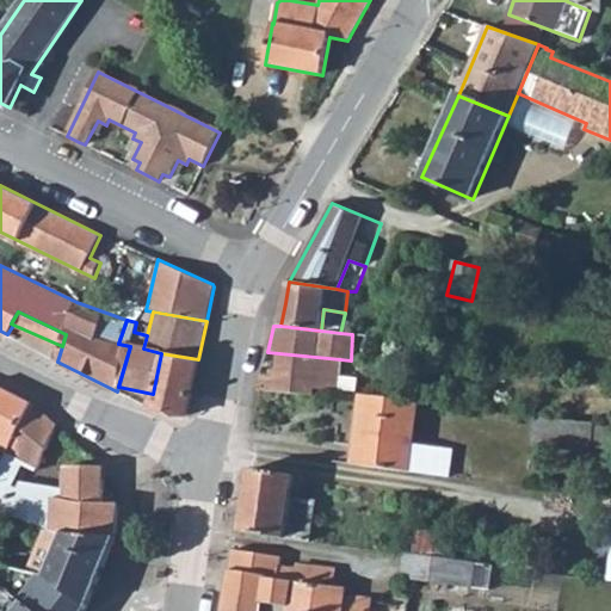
[(150,408),(186,417),(198,359),(161,353),(153,394),(150,408)]
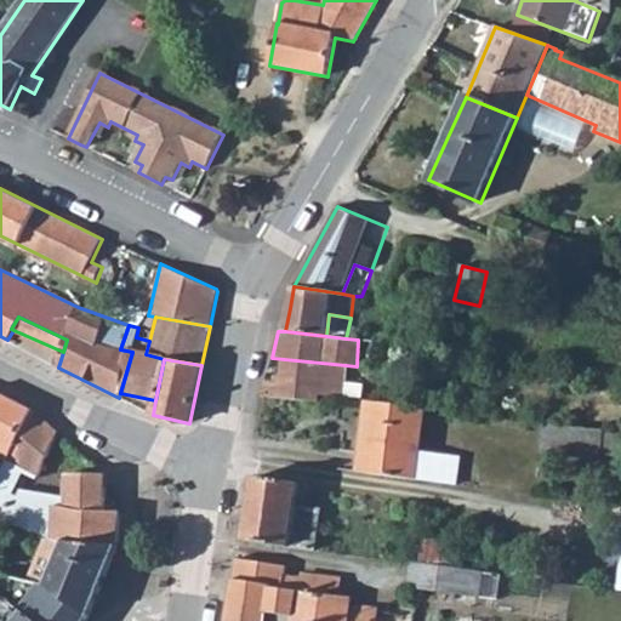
[(263,397),(319,403),(320,396),(345,398),(346,365),(284,359),(281,385),(266,382),(263,397)]
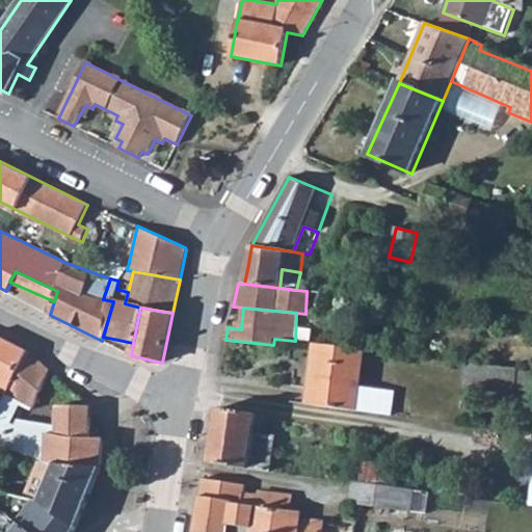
[(0,391),(6,395),(28,351),(0,337),(0,391)]
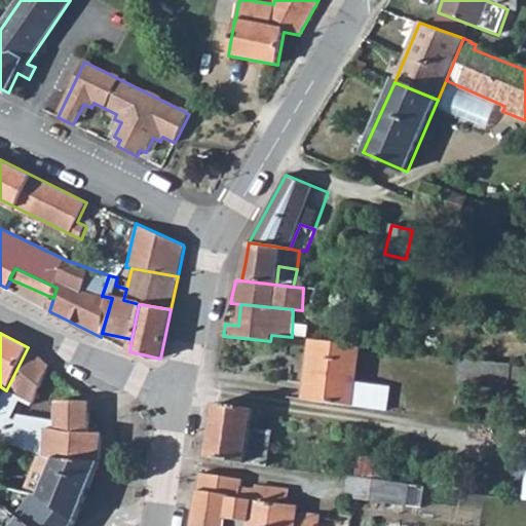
[(305,400),(352,406),(354,389),(360,346),(312,340),(305,400)]
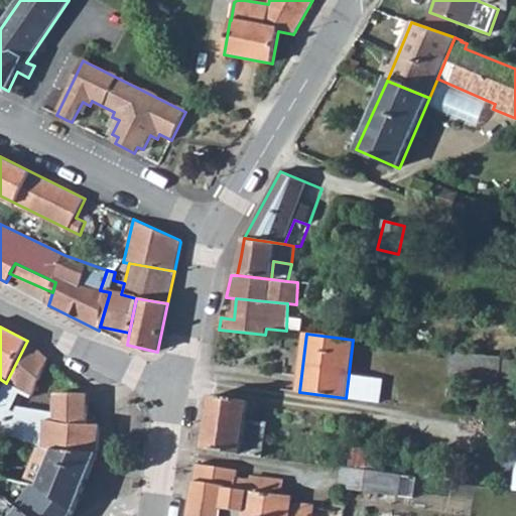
[(6,386),(31,397),(48,360),(27,341),(6,383),(6,386)]
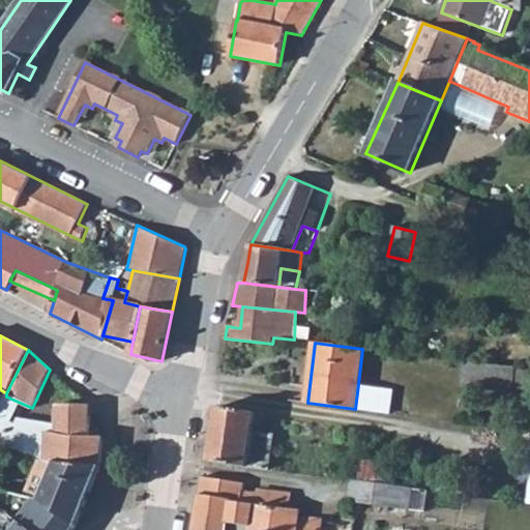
[(460,384),(498,389),(501,365),(464,360),(460,384)]
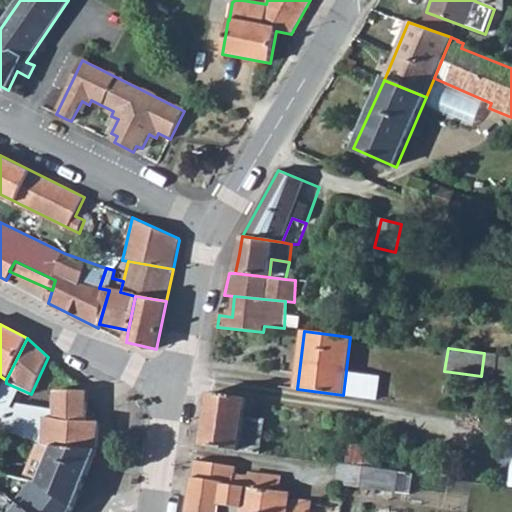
[(481,376),(494,378),(495,373),(511,375),(511,356),(484,353),(481,376)]
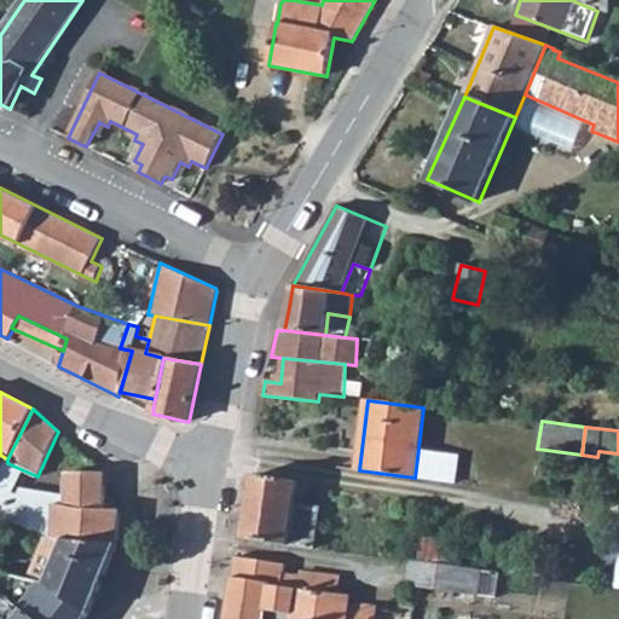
[(415,478),(456,484),(460,455),(428,452),(427,460),(417,458),(415,478)]
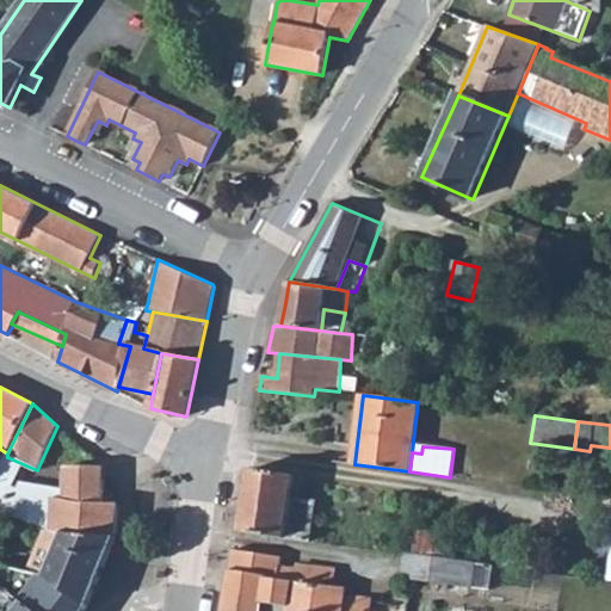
[(0,511),(48,529),(72,537),(116,539),(118,504),(104,504),(105,470),(105,467),(103,467),(66,467),(66,489),(22,482),(17,491),(2,486),(6,479),(0,475),(0,511)]
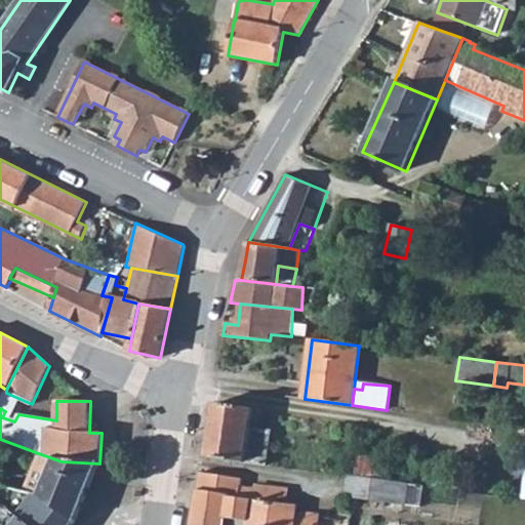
[(204,436),(210,437),(207,457),(267,466),(271,432),(251,429),(253,408),(215,403),(212,426),(206,426),(204,436)]
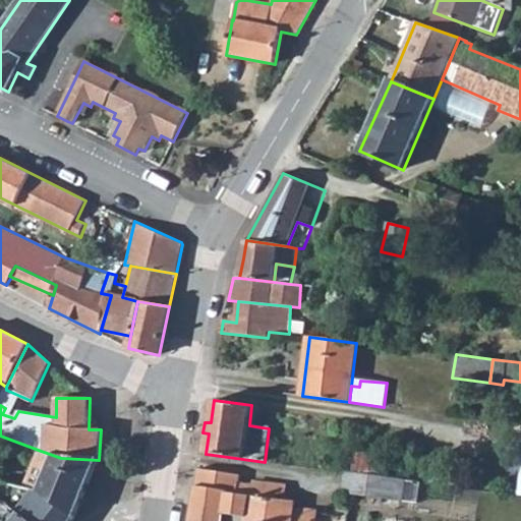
[(377,469),(379,450),(357,448),(355,467),(377,469)]
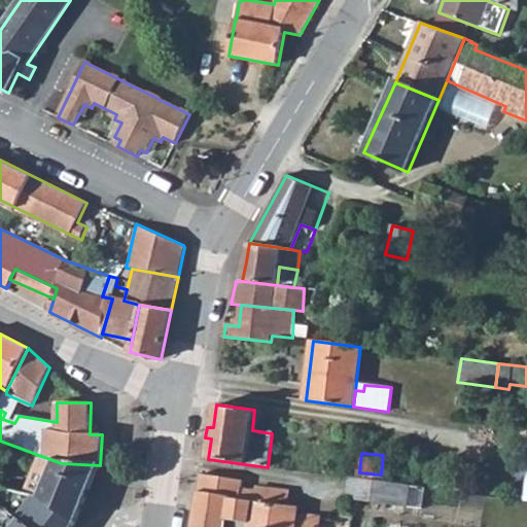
[(41,456),(26,493),(33,495),(77,522),(100,465),(62,463),(41,456)]
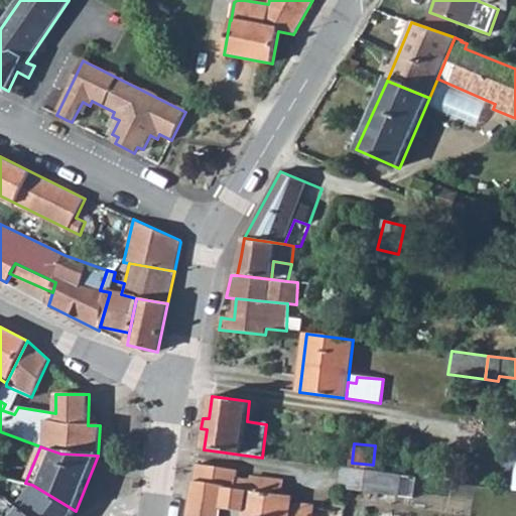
[(195,481),(236,487),(238,479),(239,471),(197,465),(195,481)]
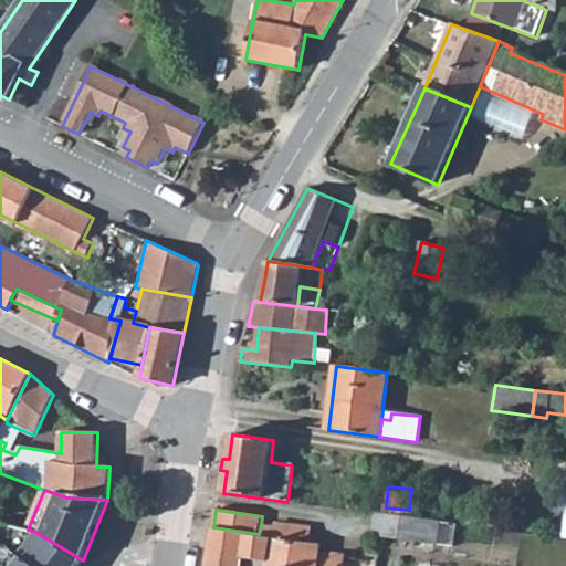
[(373,536),(438,545),(441,522),(375,513),(373,536)]
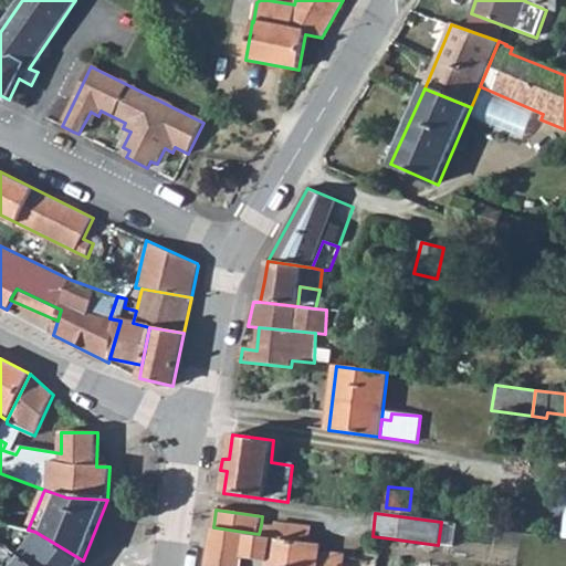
[(274,537),(295,540),(295,526),(275,524),(275,527),(274,537)]
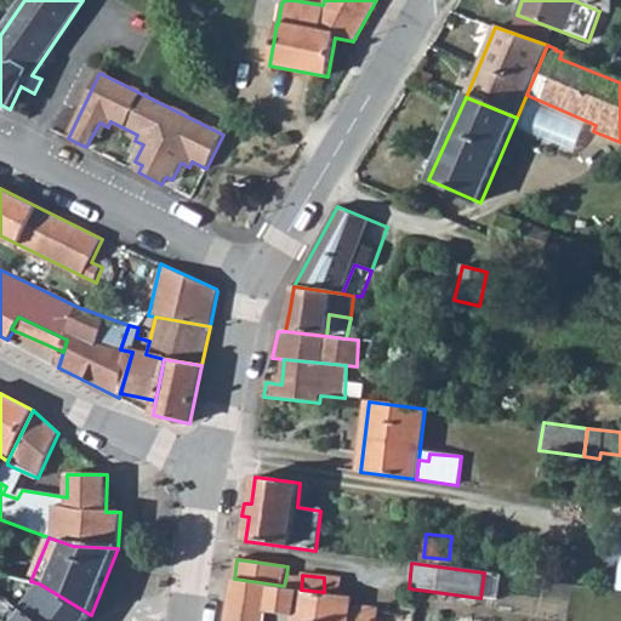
[(226,620),(376,620),(377,610),(351,607),(352,597),(340,596),(342,580),(324,577),(324,592),(301,590),(302,579),(286,576),(284,586),(234,579),(226,620)]
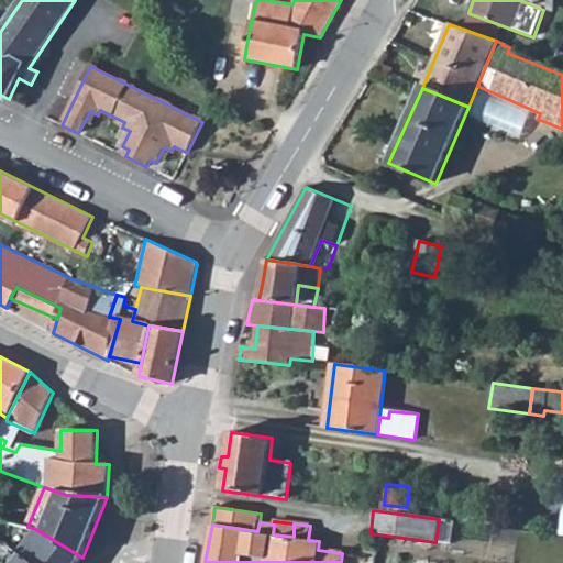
[(78,562),(83,558),(35,529),(19,553),(33,562),(78,562)]
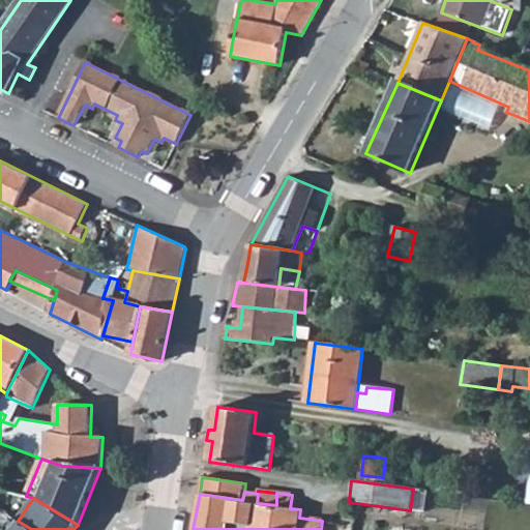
[(0,510),(0,509),(0,521),(10,524),(12,521),(6,516),(6,514),(0,510)]
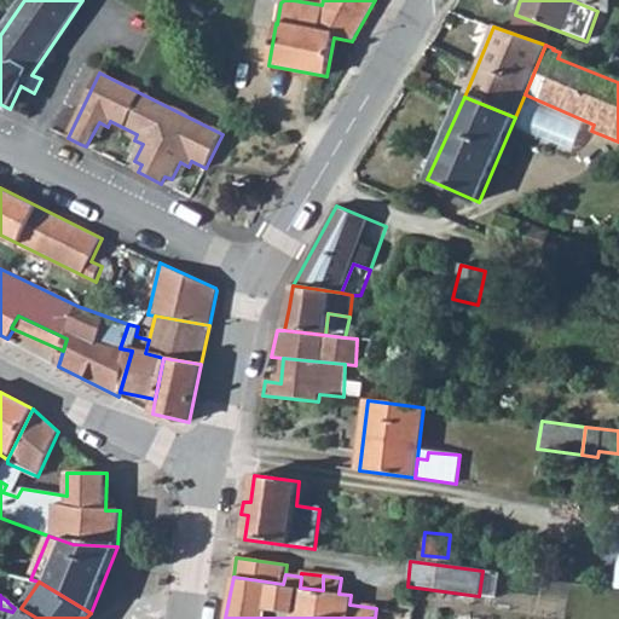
[(12,612),(6,618),(36,618),(21,608),(18,611),(15,608),(12,612)]
